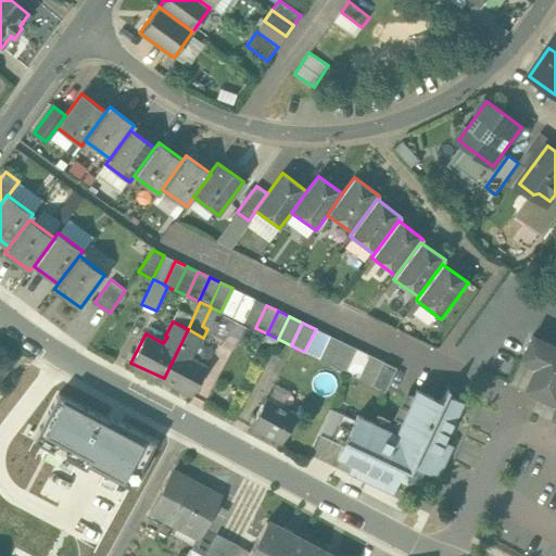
[(188,329),(164,378),(191,395),(207,366),(190,357),(193,351),(196,352),(203,338),(188,329)]
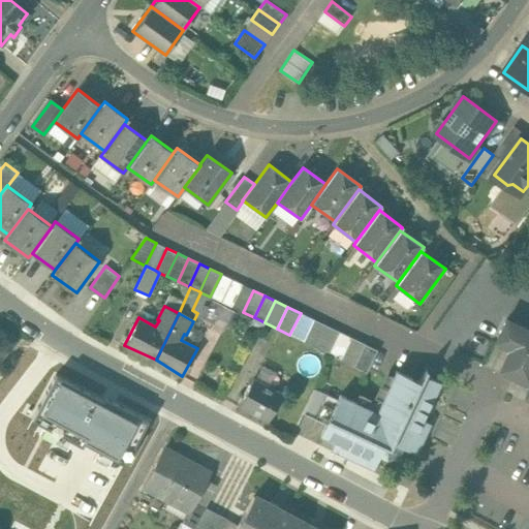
[(524,382),(528,370),(528,329),(506,318),(496,342),(510,348),(500,371),(524,382)]
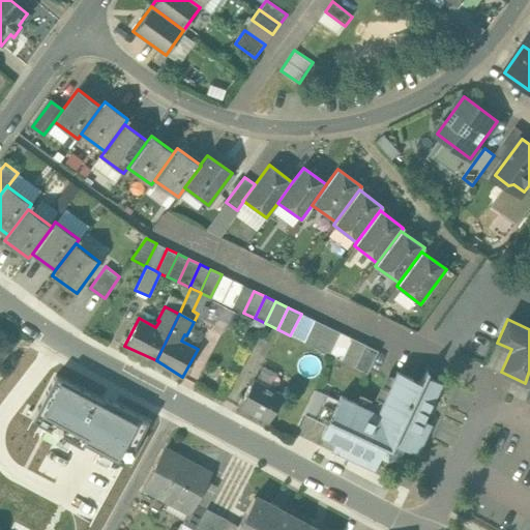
[(314,320),(303,342),(316,348),(326,326),(314,320)]
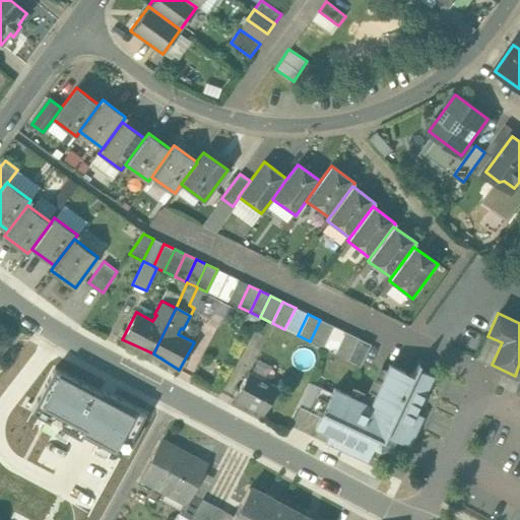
[(333,326),(320,320),(310,341),(322,347),(333,326)]
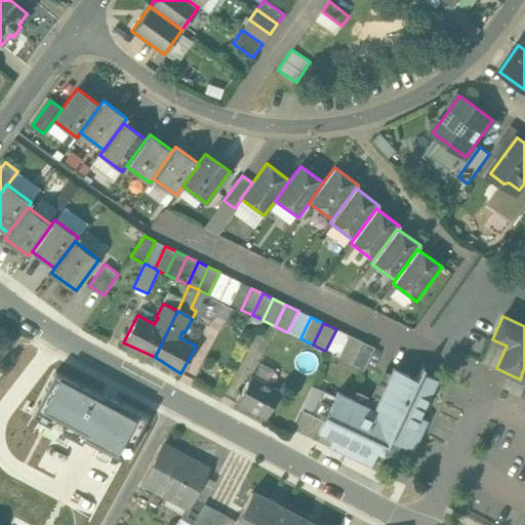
[(0,346),(5,351),(14,337),(14,333),(7,327),(3,328),(0,325),(0,346)]
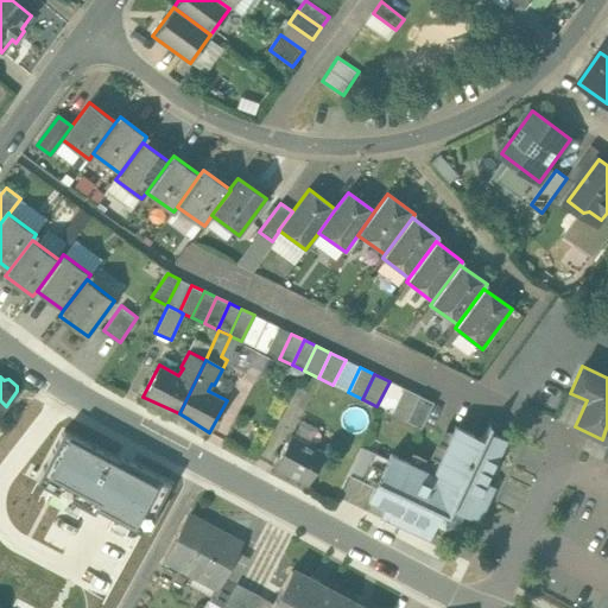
[(404,388),(390,381),(377,406),(392,413),(404,388)]
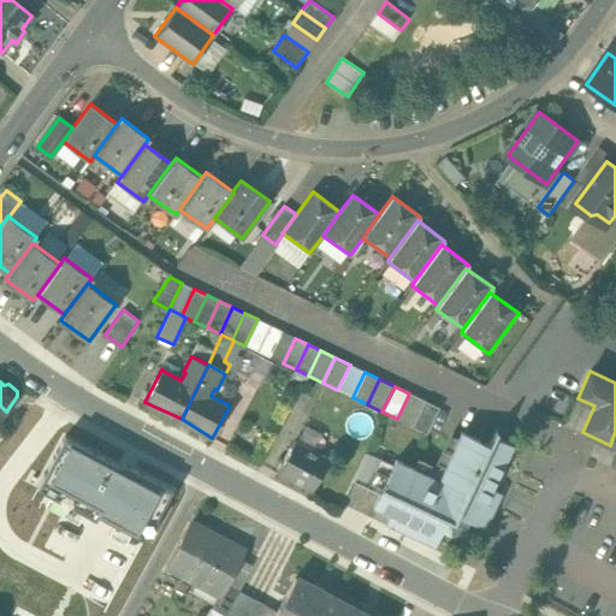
[(409,394),(397,419),(412,426),(424,401),(409,394)]
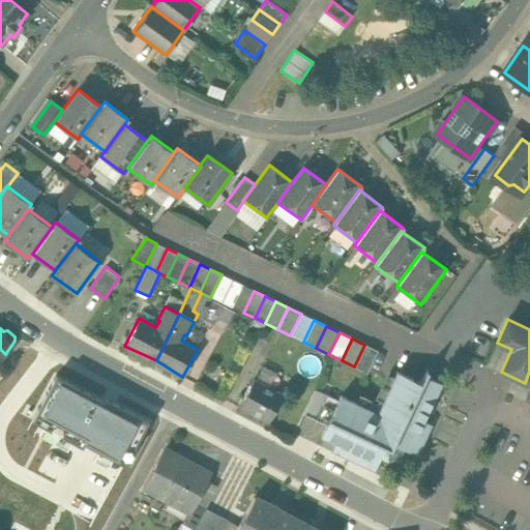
[(364,345),(354,366),(367,373),(378,351),(364,345)]
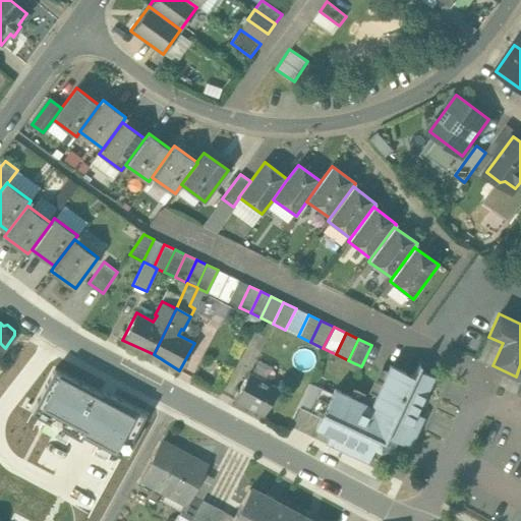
[(32,355),(19,371),(29,378),(41,361),(32,355)]
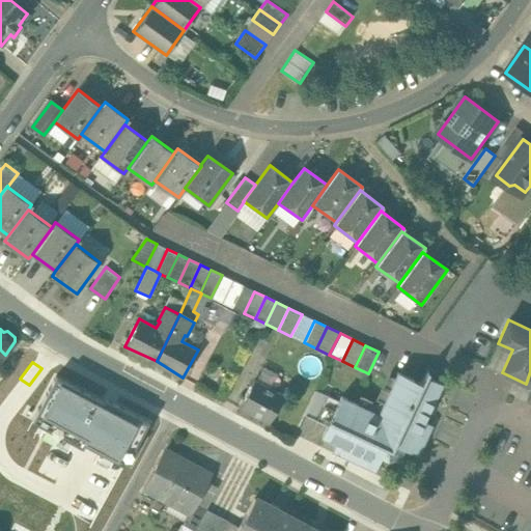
[(421,383),(402,424),(426,436),(431,425),(424,422),(442,384),(425,376),(428,370),(426,370),(421,383)]
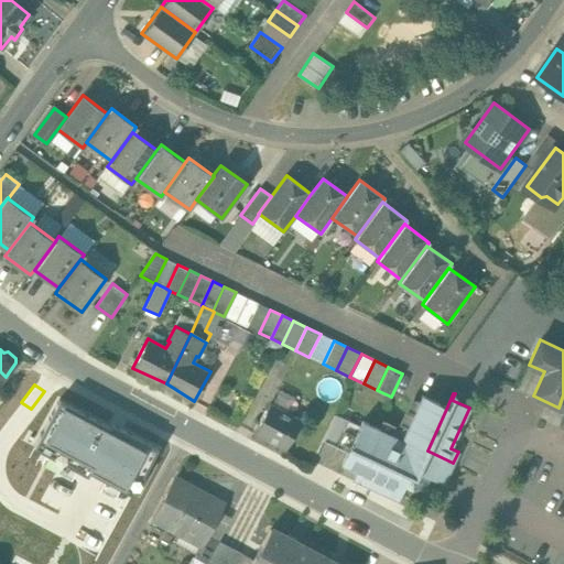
[(427,451),(447,407),(422,396),(407,429),(403,427),(391,432),(390,434),(400,438),(427,451)]
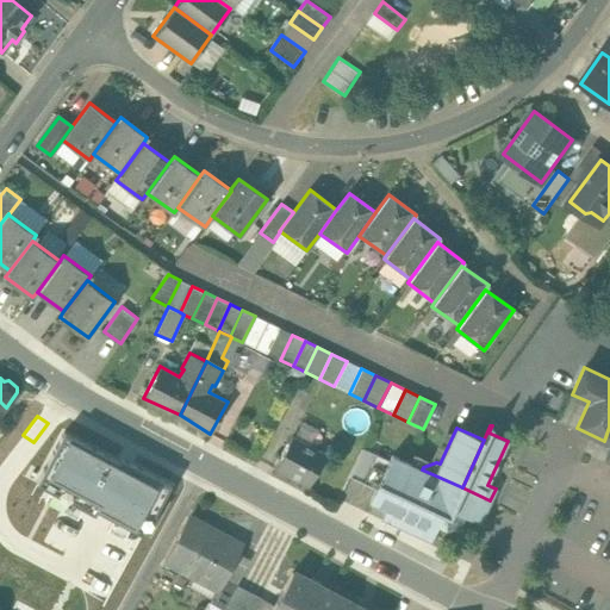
[(325,455),(292,437),(275,468),(309,486),(325,455)]
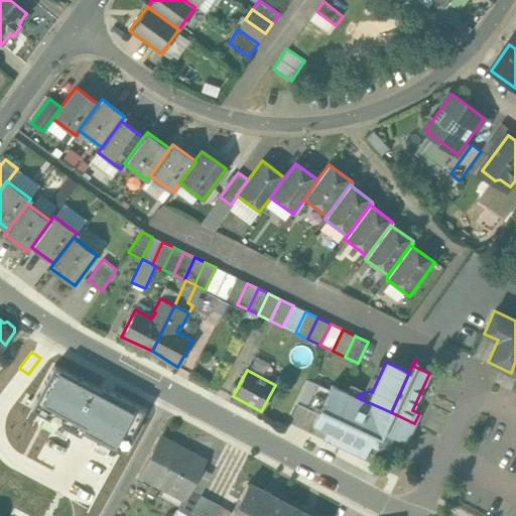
[(115,395),(68,371),(48,409),(79,424),(82,418),(99,426),(115,395)]
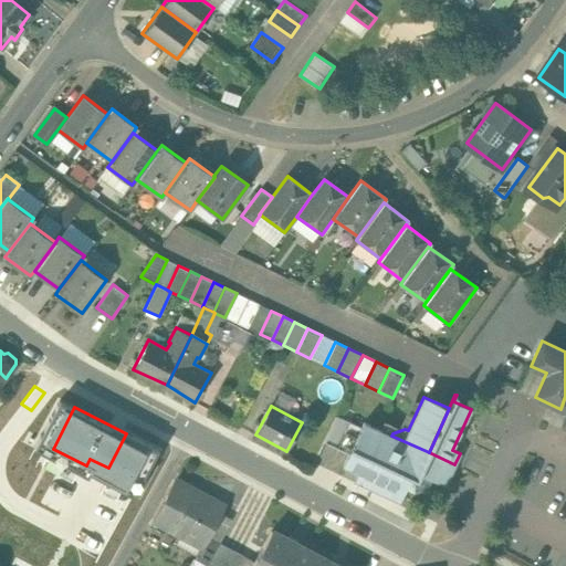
[(360,427),(337,416),(324,442),(348,453),(360,427)]
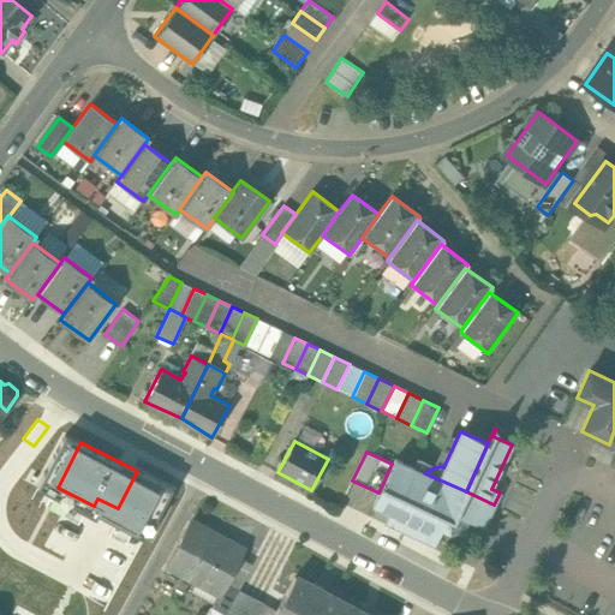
[(410,535),(436,478),(425,473),(394,459),(392,464),(378,493),(372,506),(389,514),(386,523),(410,535)]
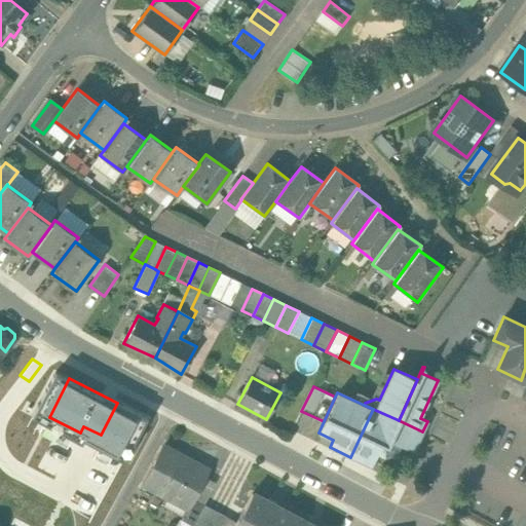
[(149,418),(118,403),(117,403),(101,435),(107,438),(92,465),(96,467),(92,473),(113,484),(116,478),(117,479),(132,451),(133,451),(149,418)]
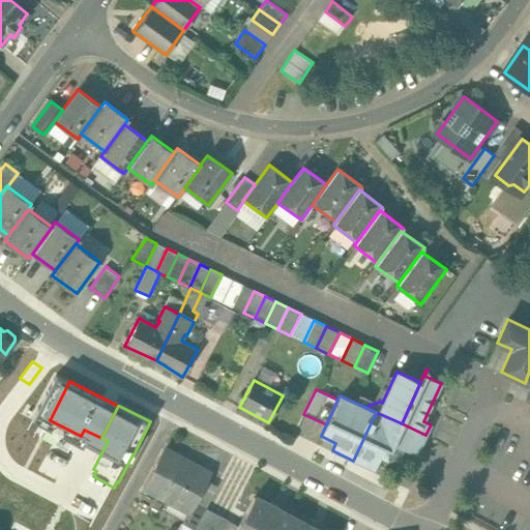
[(376,412),(353,461),(374,470),(379,458),(387,462),(401,457),(405,449),(417,454),(425,435),(402,423),(376,412)]
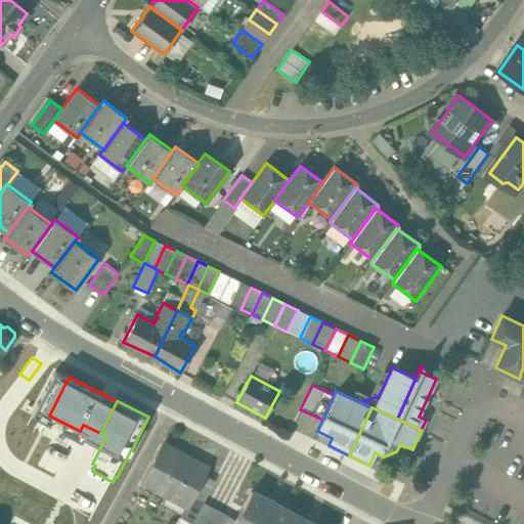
[(55,457),(6,431),(0,439),(0,453),(44,478),(55,457)]
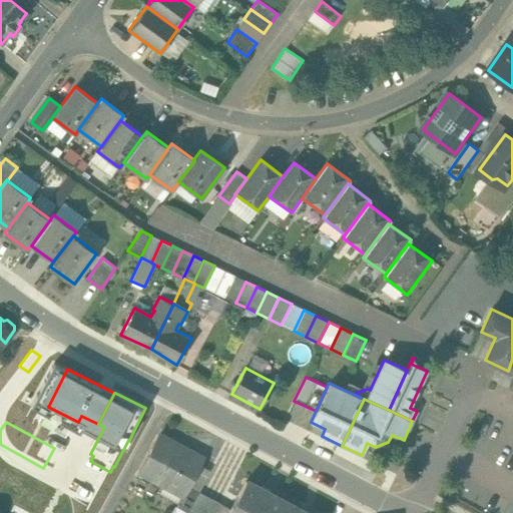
[(202,458),(158,434),(139,470),(183,493),(184,493),(188,486),(202,458)]
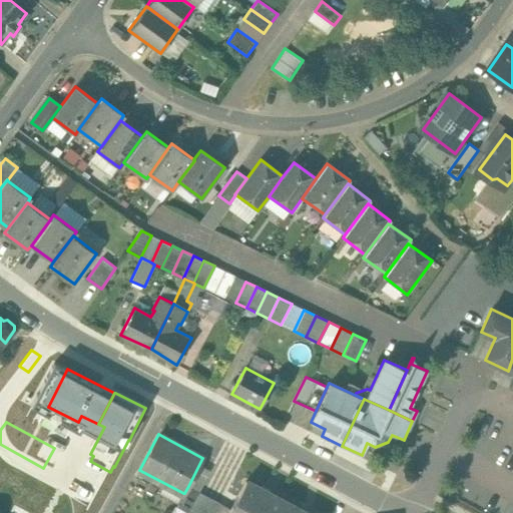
[(280,512),(286,502),(245,481),(228,512),(280,512)]
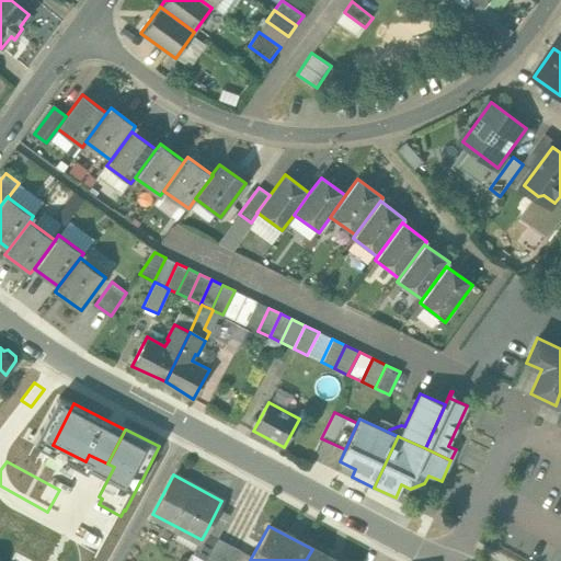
[(201,539),(193,553),(205,560),(218,537),(206,531),(202,539),(201,539)]
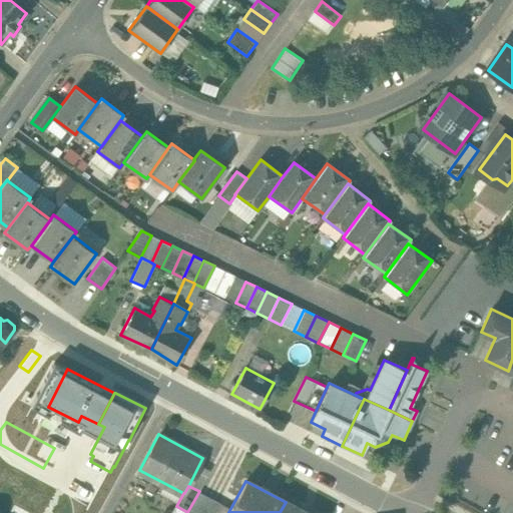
[(214,512),(220,503),(199,491),(187,512),(188,512),(214,512)]
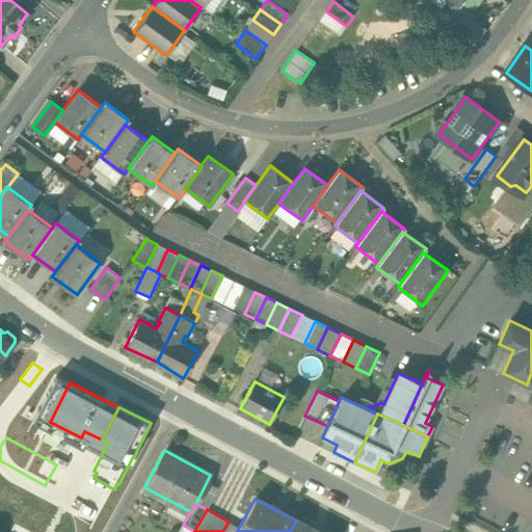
[(318,531),(296,521),(290,531),(318,531)]
